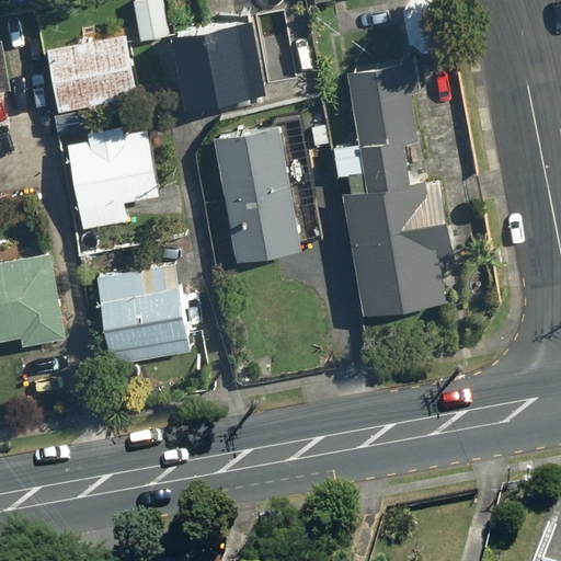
[(134,0),(140,38),(167,34),(161,0),(134,0)]
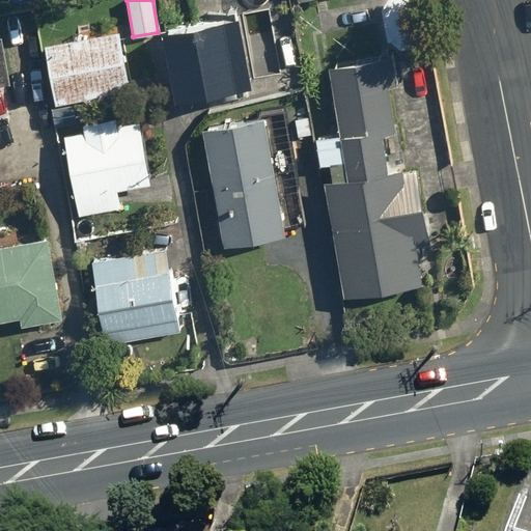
[(160,29),(172,100),(248,86),(236,16),(160,29)]
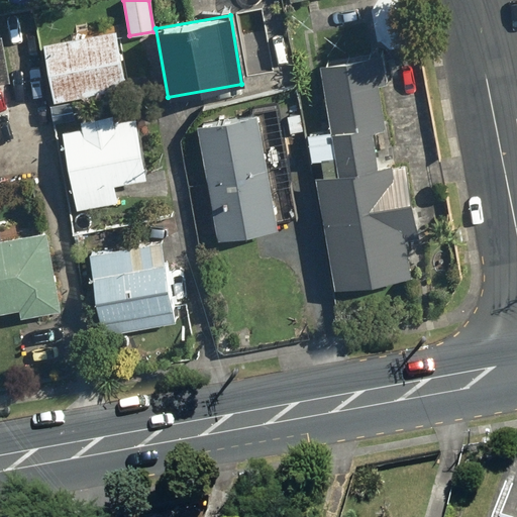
[(41,43),(52,101),(123,89),(113,31),(41,43)]
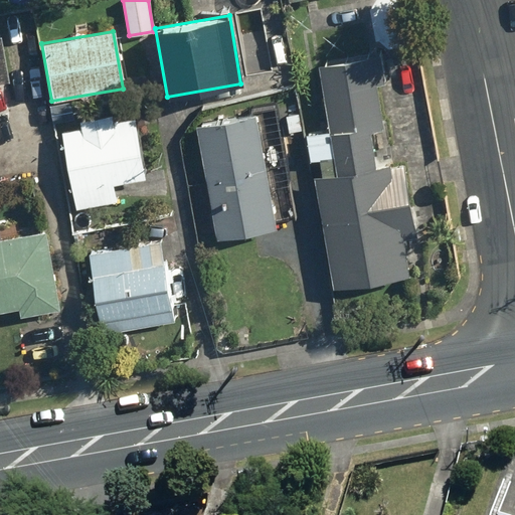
[(314,175),(332,287),(406,274),(400,238),(414,235),(402,165),(389,167),(387,163),(374,166),(368,131),(382,128),(375,84),(381,83),(377,54),(318,64),(336,172),(314,175)]
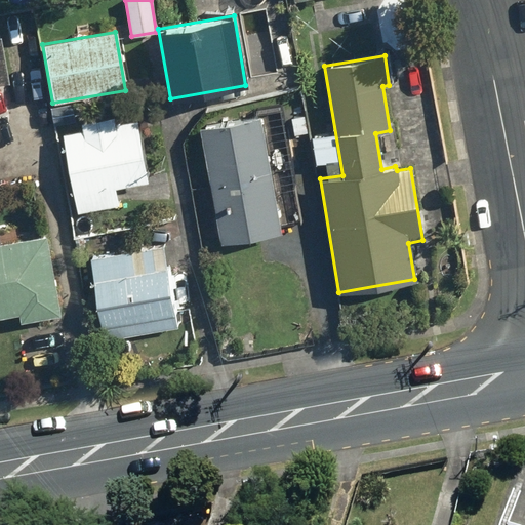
[(63,132),(77,211),(118,204),(114,186),(147,180),(135,119),(115,122),(114,115),(81,121),(82,129),(63,132)]
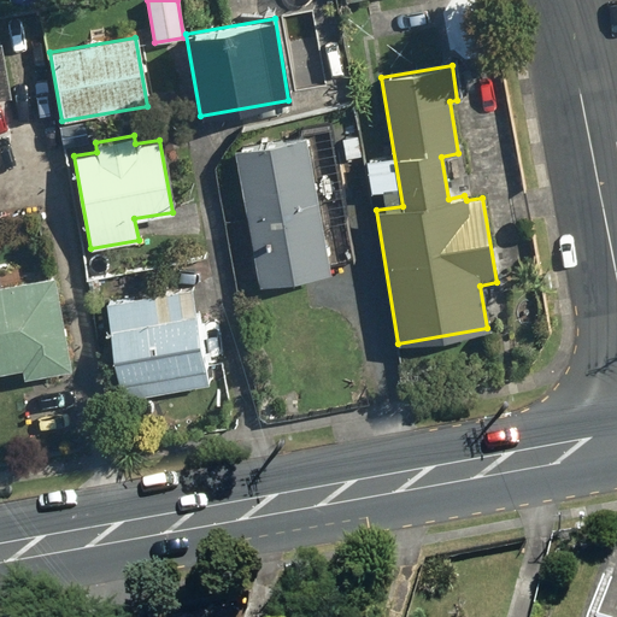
[(234,150),(258,283),(328,271),(304,137),(234,150)]
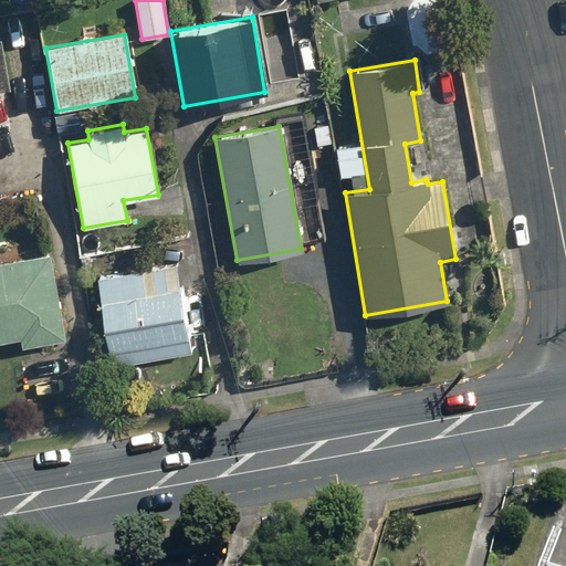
[(0,262),(0,342),(20,338),(22,347),(63,339),(49,254),(0,262)]
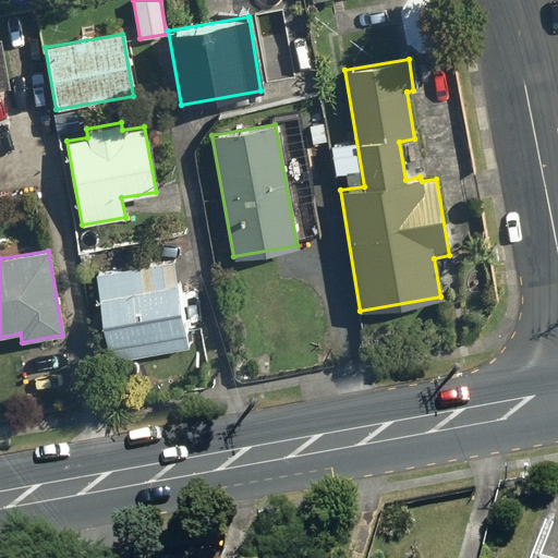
[(95,275),(107,347),(184,334),(177,286),(142,291),(138,268),(95,275)]
